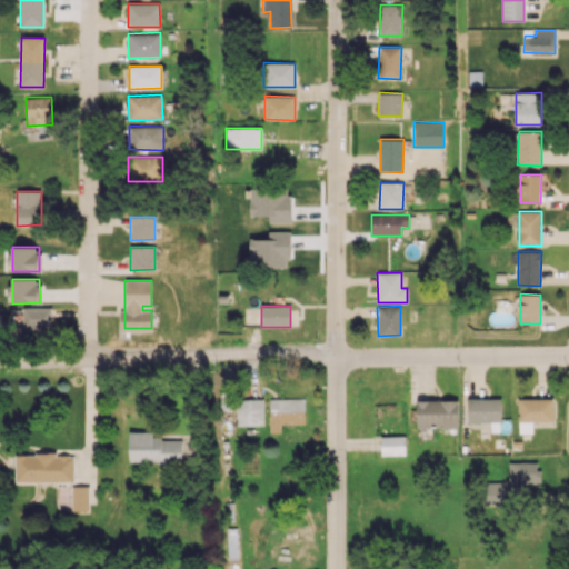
[(51,329),(52,308),(23,307),(22,323),(20,323),(20,329),(51,329)]
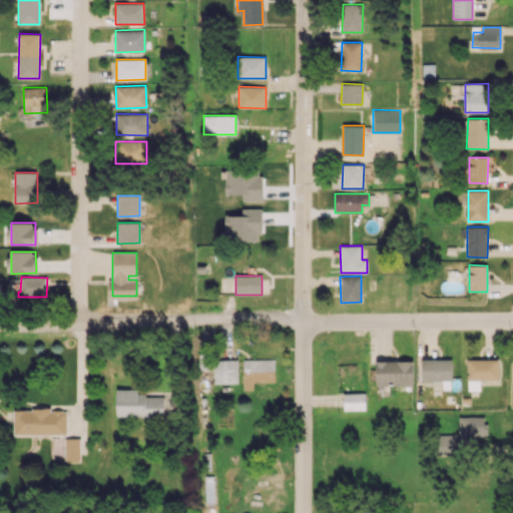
[(242,360),(243,390),(252,390),(252,383),(275,382),(274,359),(242,360)]
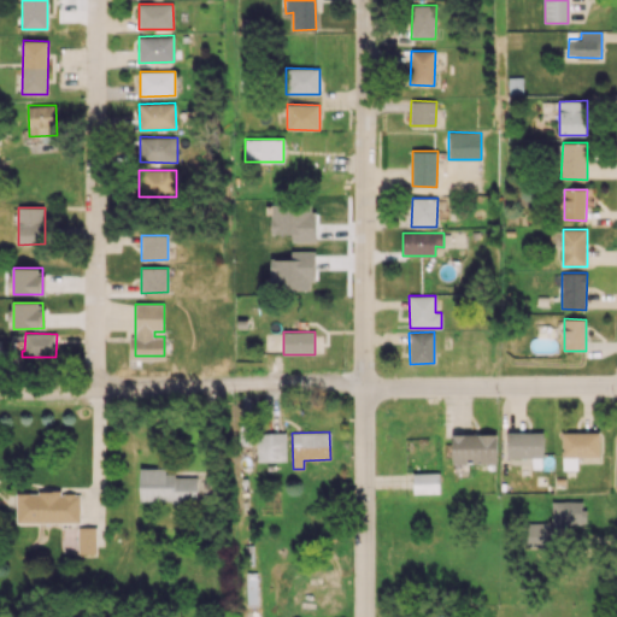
[(542,432),(507,433),(507,458),(533,458),(533,468),(542,468),(542,432)]
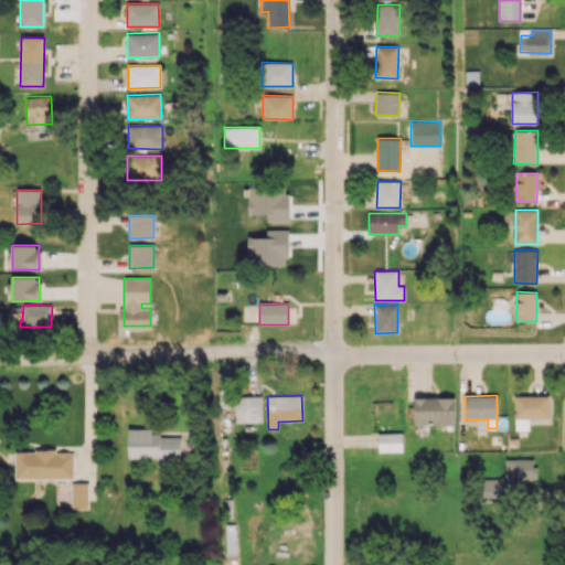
[(530,429),(529,418),(550,418),(550,395),(515,396),(515,430),(530,429)]
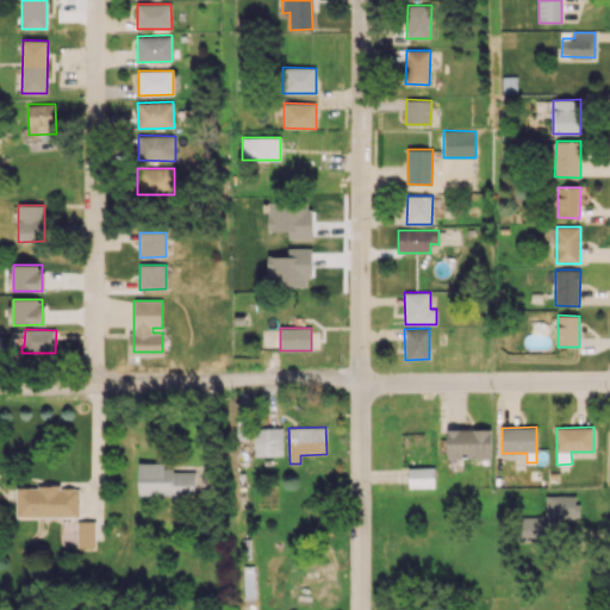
[(255,456),(282,455),(282,428),(254,428),(255,456)]
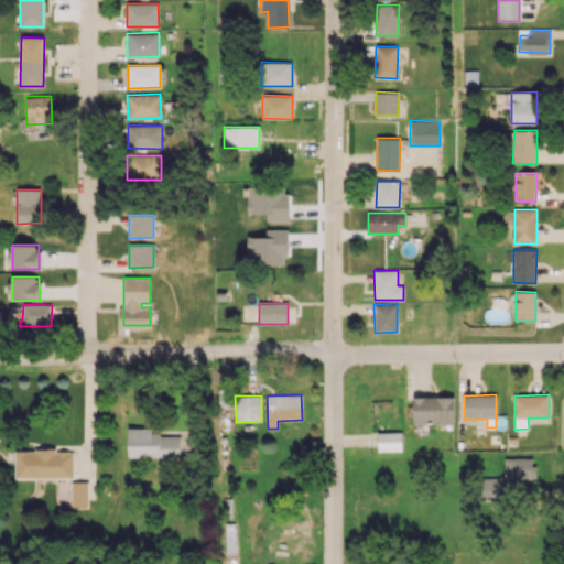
[(413,397),(414,424),(454,423),(454,397),(413,397)]
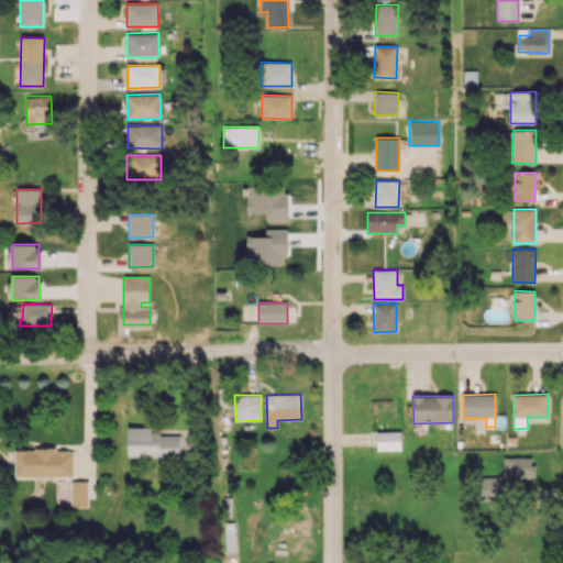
[(128,456),(179,457),(179,434),(151,433),(151,427),(128,427),(128,456)]
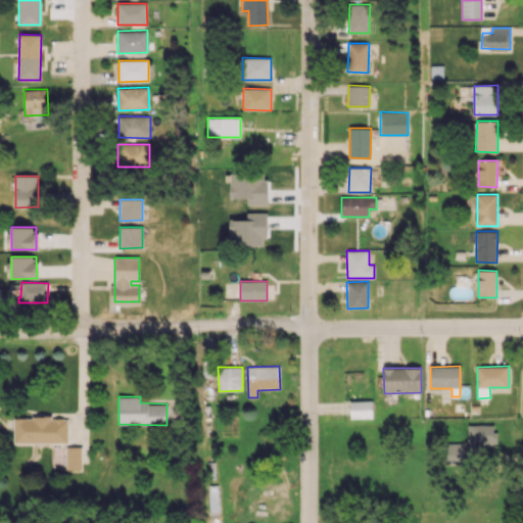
[(350,419),(373,418),(373,400),(350,400),(350,419)]
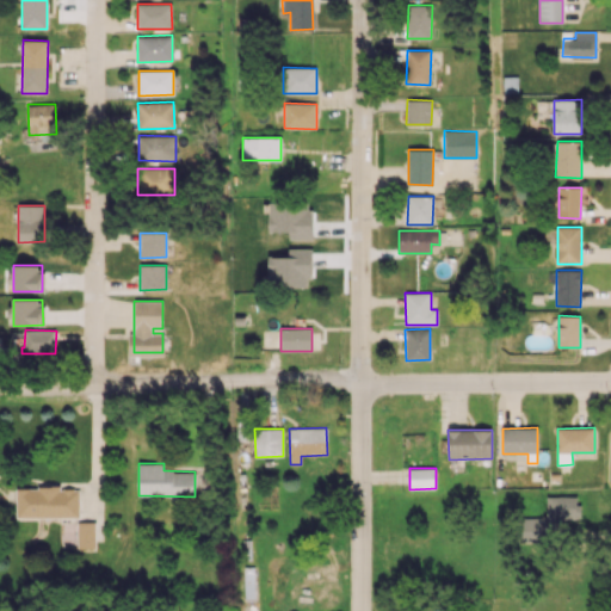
[(17,488),(17,518),(79,517),(79,487),(17,488)]
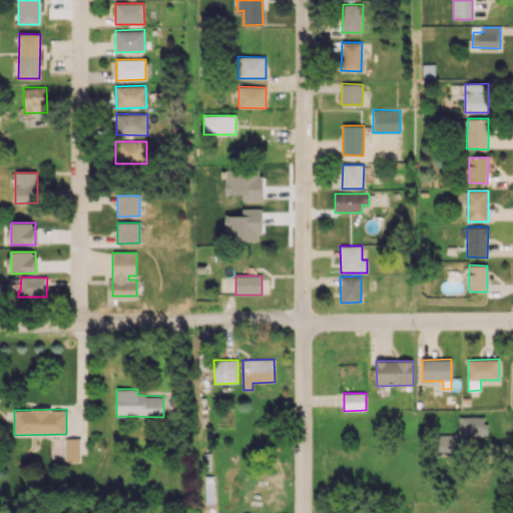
[(458,439),(470,439),(470,436),(486,436),(487,417),(459,416),(458,439)]
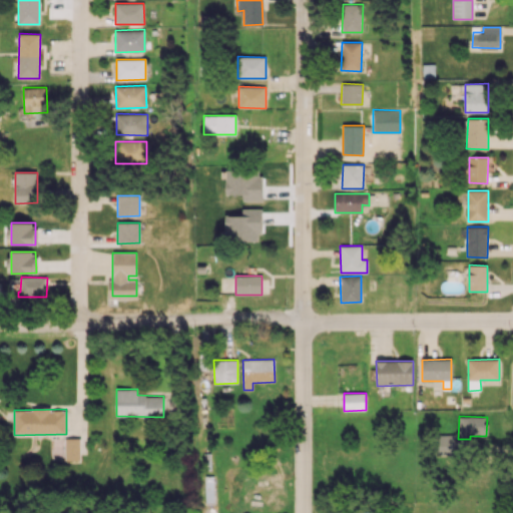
[(436,456),(455,455),(454,434),(435,435),(436,456)]
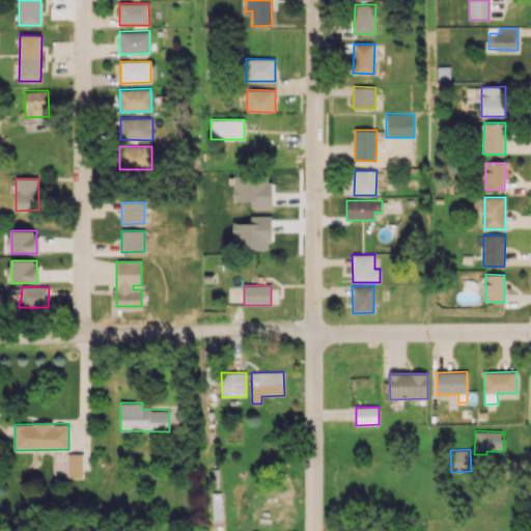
[(83,476),(83,454),(66,454),(66,476),(83,476)]
